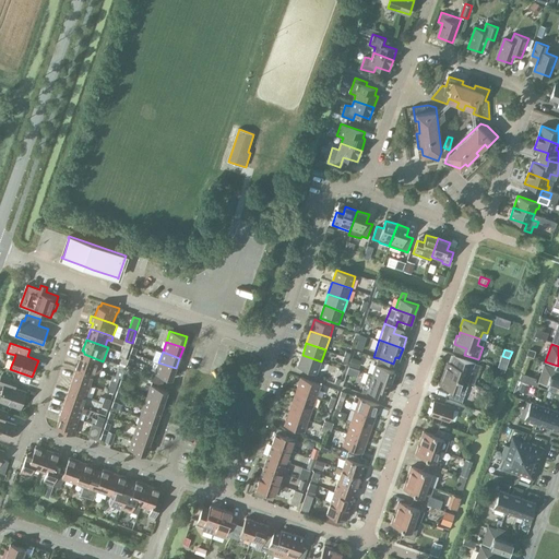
[(100,369),(103,361),(84,354),(83,357),(81,356),(76,368),(95,373),(97,368),(100,369)]
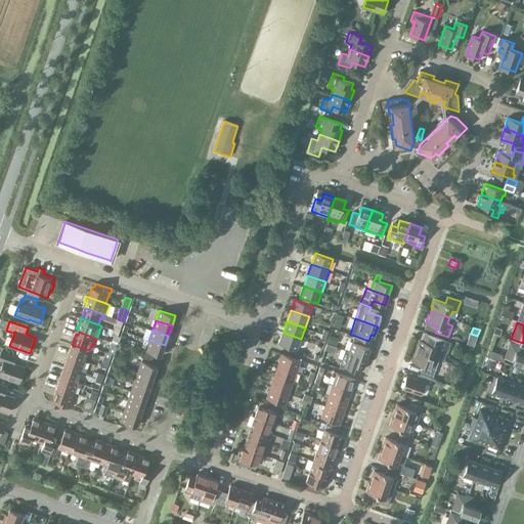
[(279,344),(297,350),(301,339),(284,333),(279,344)]
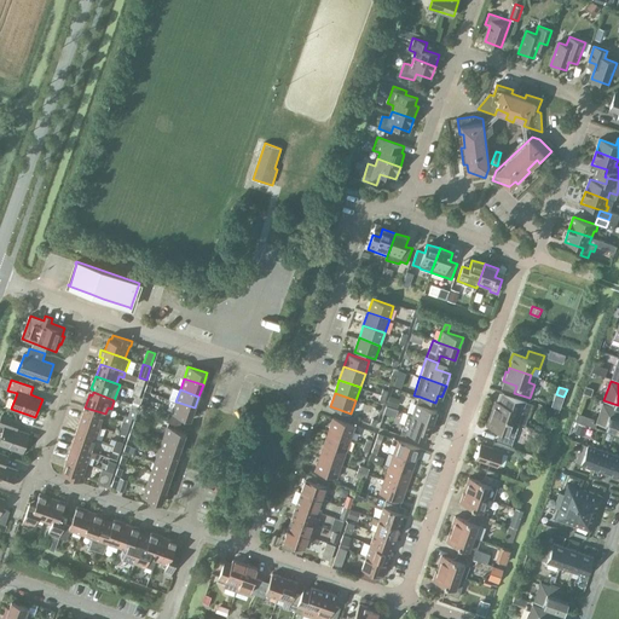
[(389,397),(387,404),(398,406),(400,400),(389,397)]
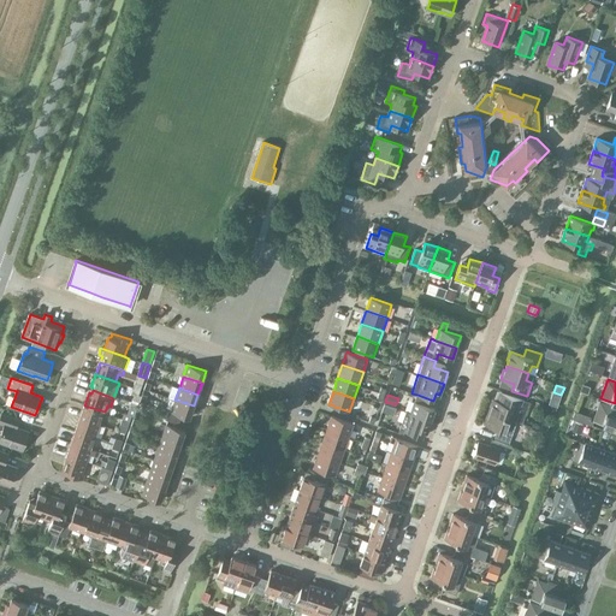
[(410,413),(431,420),(436,408),(431,407),(433,401),(418,395),(415,402),(414,401),(410,413)]
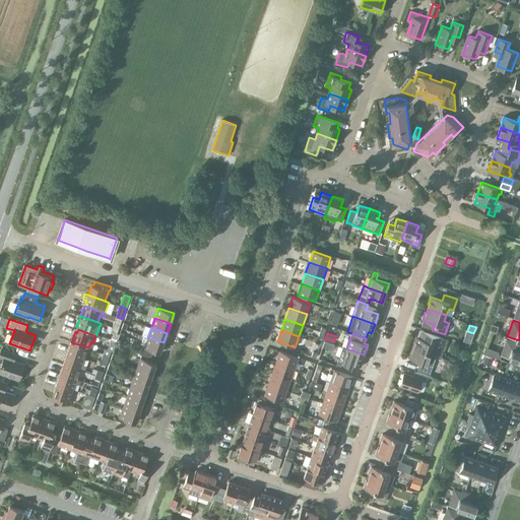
[(416,336),(412,347),(433,354),(437,355),(443,337),(431,333),(429,340),(417,337),(416,336)]
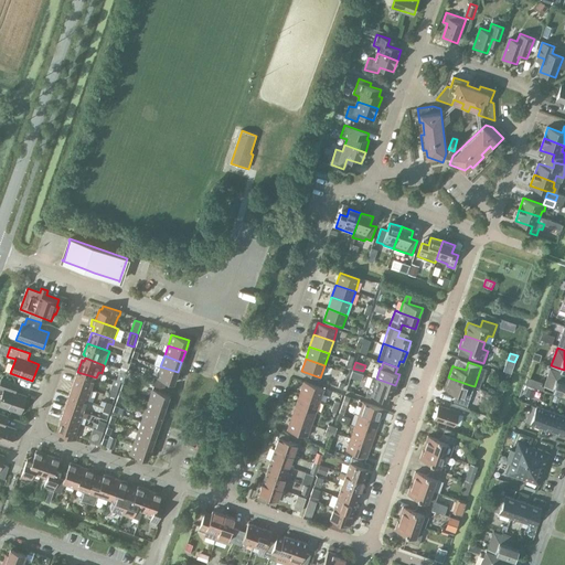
[(152,384),(164,388),(167,381),(174,383),(178,372),(160,366),(157,376),(155,376),(152,384)]
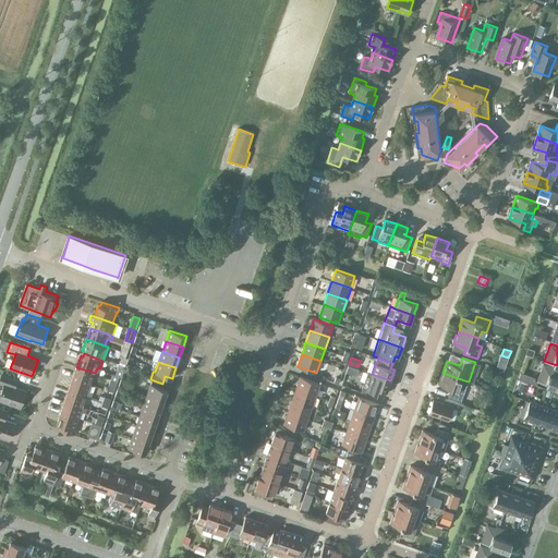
[(537,381),(557,388),(557,367),(553,366),(553,367),(544,364),(537,381)]
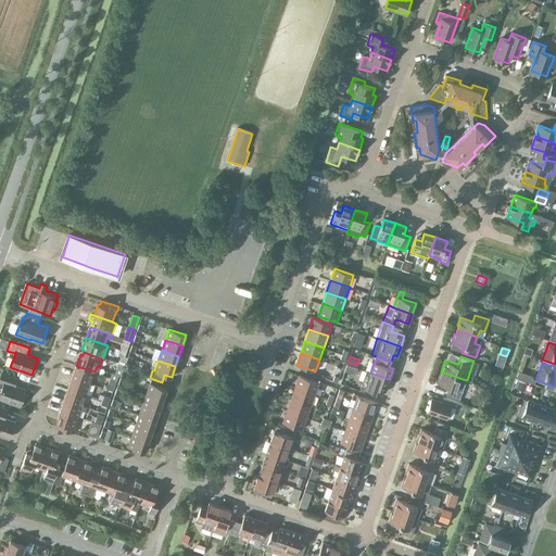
[(111,378),(117,380),(118,376),(122,376),(125,367),(118,365),(115,374),(112,373),(111,378)]
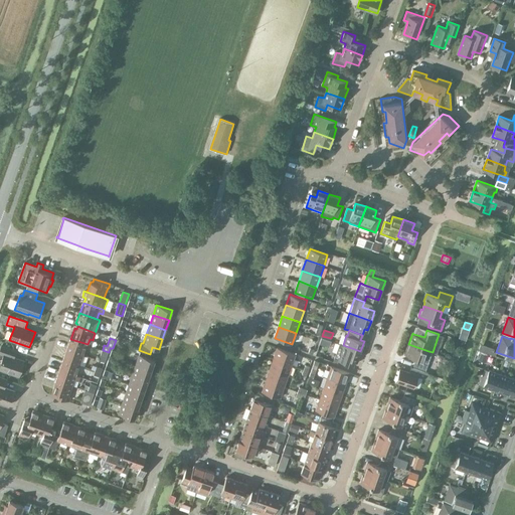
[(67,349),(83,355),(88,344),(70,339),(67,349)]
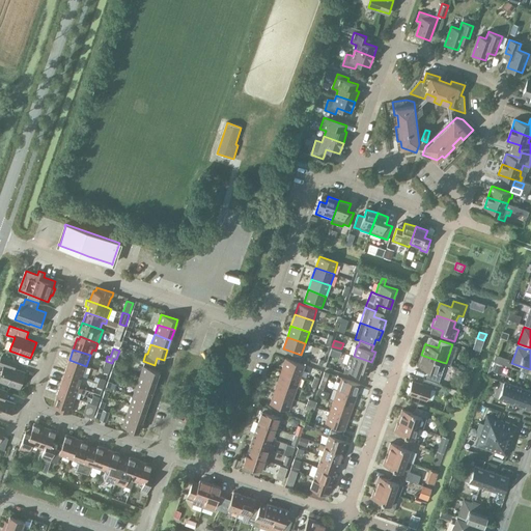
[(344,370),(361,375),(363,370),(368,371),(371,362),(354,356),(350,355),(344,370)]
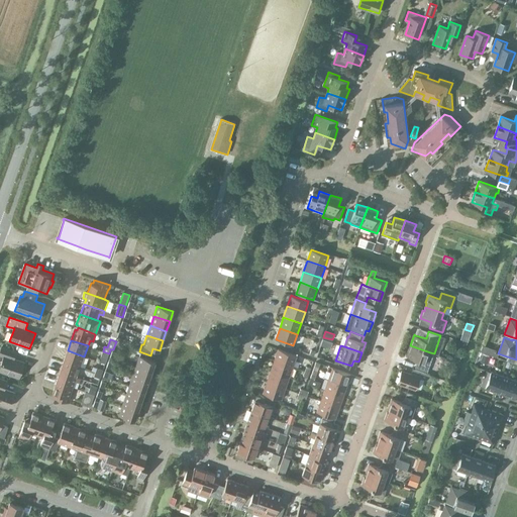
[(410,345),(406,355),(418,359),(416,368),(428,372),(432,359),(427,358),(430,352),(410,345)]
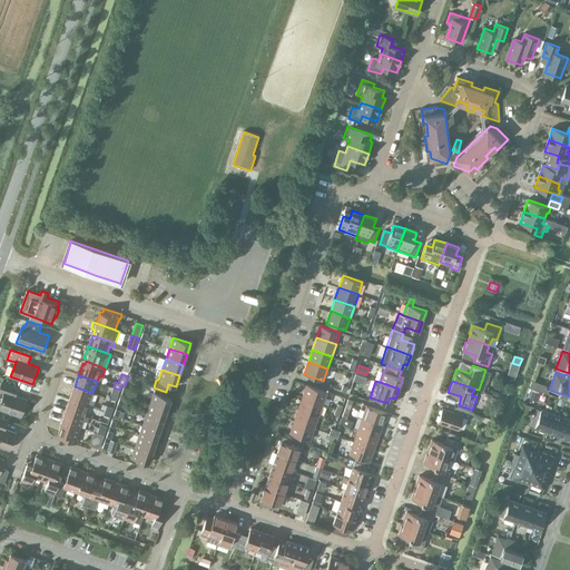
[(0,391),(5,393),(0,405),(0,409),(21,416),(27,400),(16,395),(18,389),(2,383),(0,387),(0,391)]
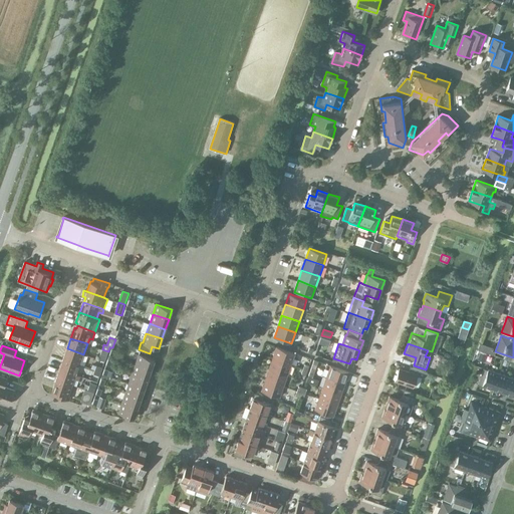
[(273,358),(291,364),(295,353),(277,346),(273,358)]
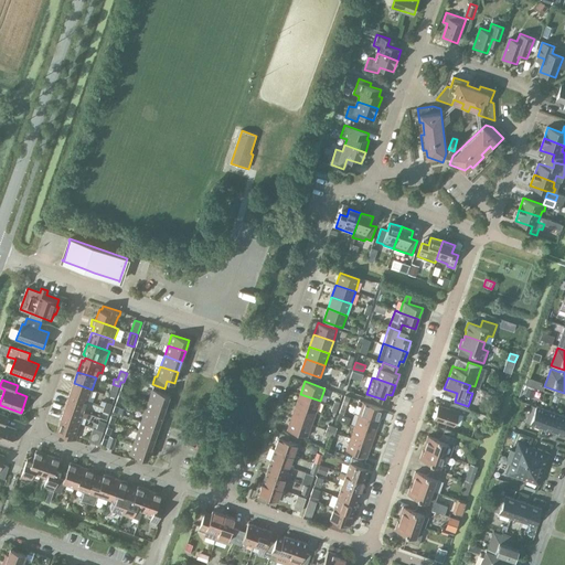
[(70,394),(88,401),(92,390),(74,383),(70,394)]
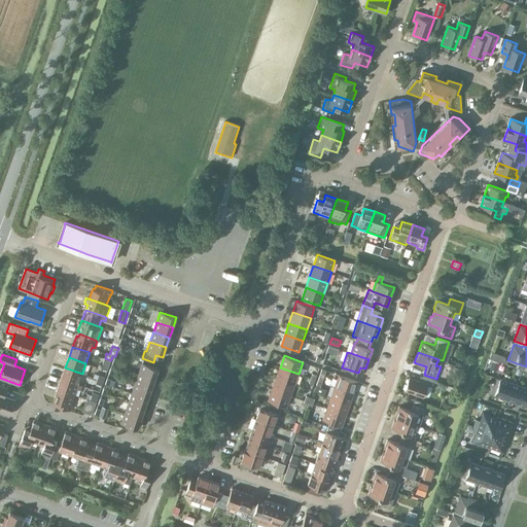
[(461,364),(469,367),(472,359),(464,357),(461,364)]
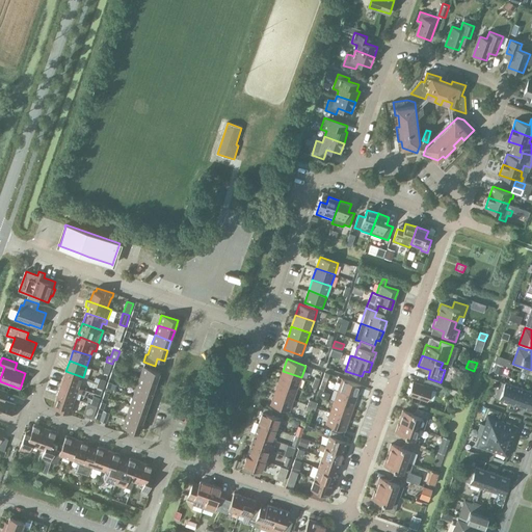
[(102,372),(109,374),(112,364),(106,362),(102,372)]
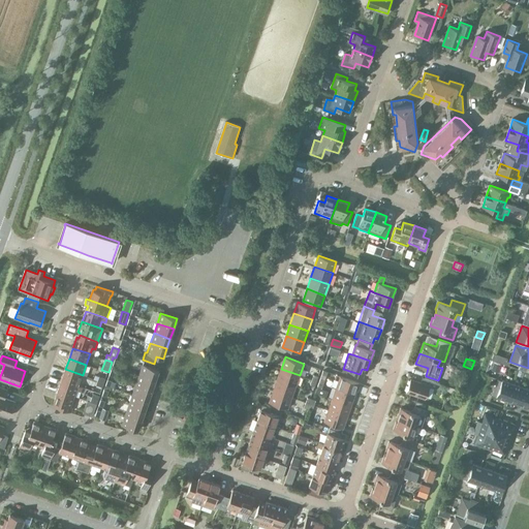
[(492,370),(498,372),(500,365),(494,363),(492,370)]
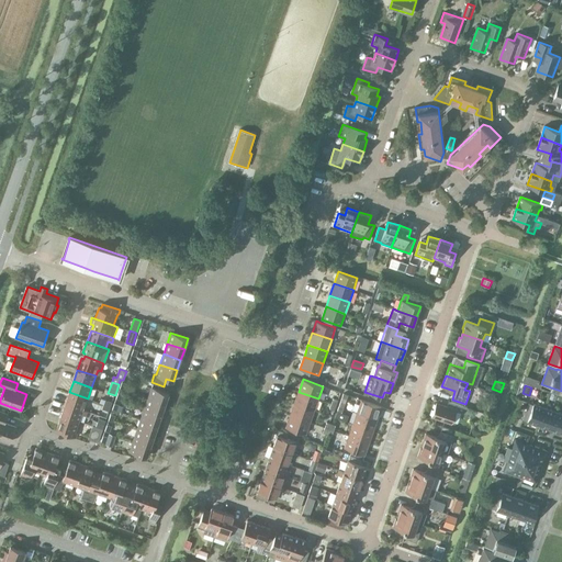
[(148,397),(165,404),(169,393),(152,386),(148,397)]
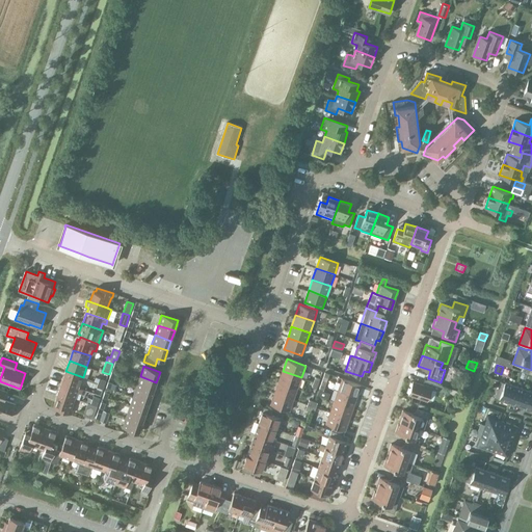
[(61,381),(79,388),(83,377),(65,371),(61,381)]
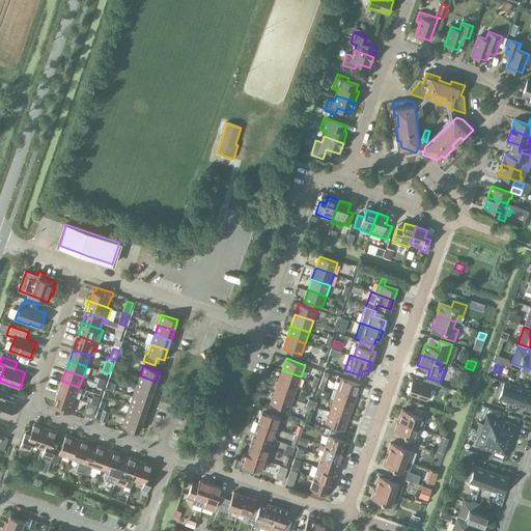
[(278,381),(297,388),(301,376),(282,370),(278,381)]
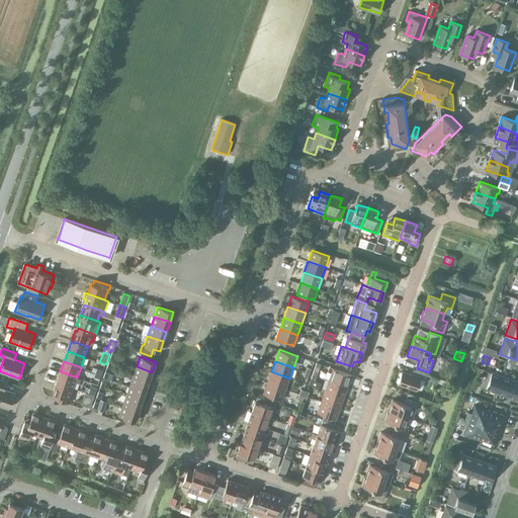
[(133,376),(149,381),(152,372),(137,366),(133,376)]
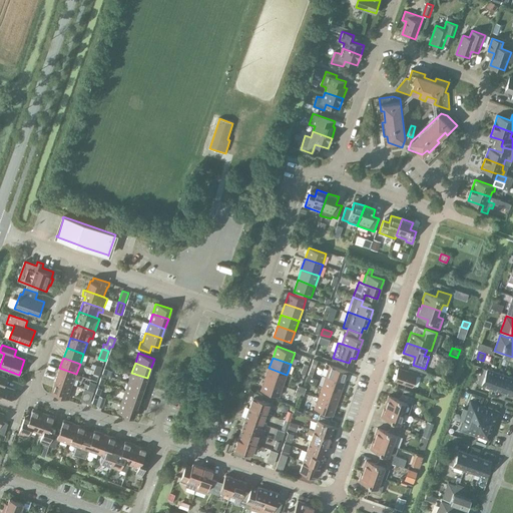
[(326,376),(345,383),(349,372),(330,365),(326,376)]
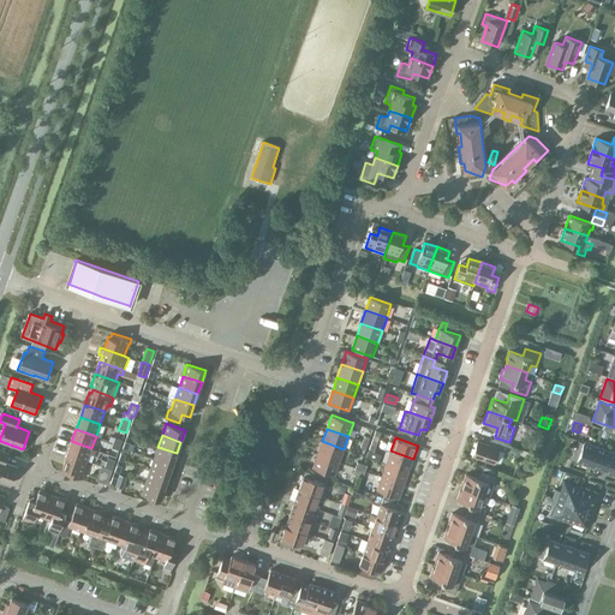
[(477,441),(472,455),(495,463),(500,449),(511,453),(513,446),(505,443),(494,440),(493,446),(489,445),(477,441)]
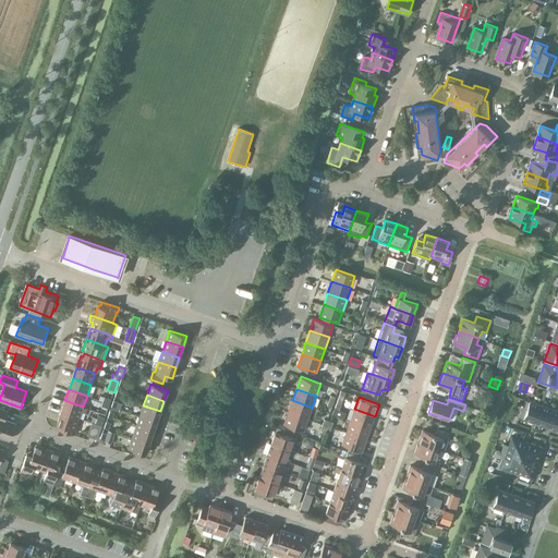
[(61,412),(79,417),(83,407),(64,400),(61,412)]
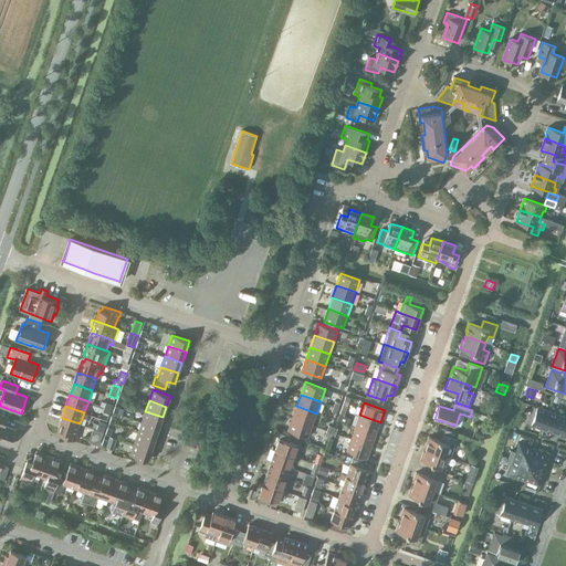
[(292,418),(313,426),(316,413),(296,406),(292,418)]
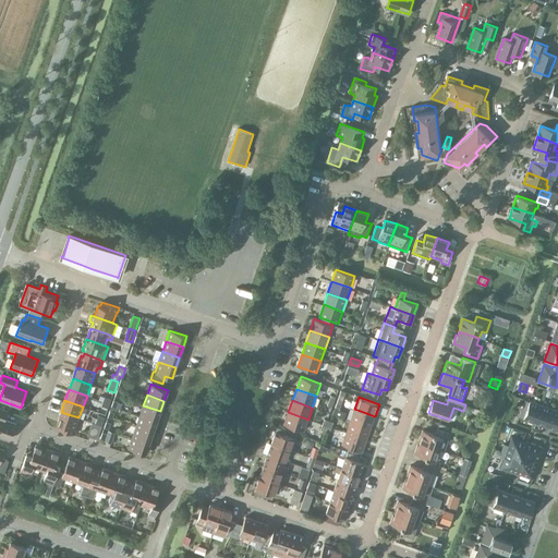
[(523,417),(523,419),(535,422),(542,404),(530,400),(530,401),(528,407),(525,412),(523,417)]
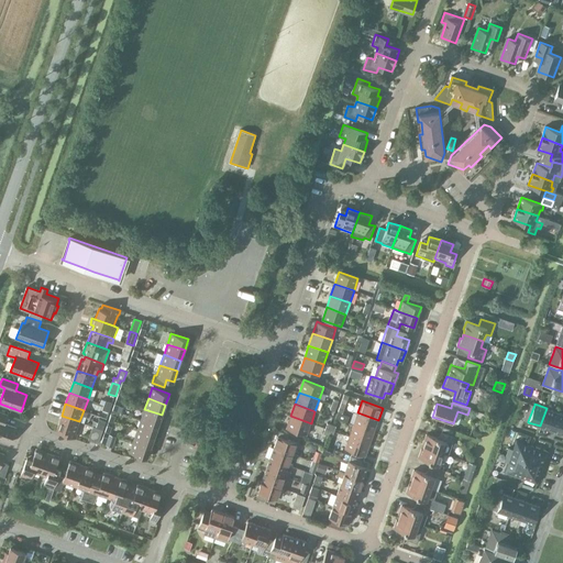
[(540,426),(552,430),(559,412),(547,408),(540,426)]
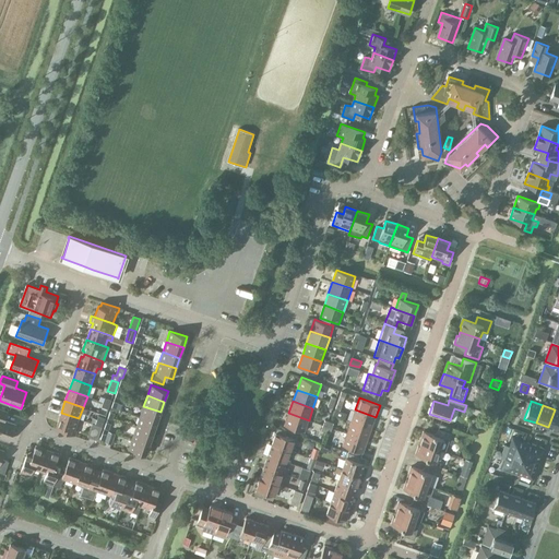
[(140,417),(157,423),(161,412),(143,406),(140,417)]
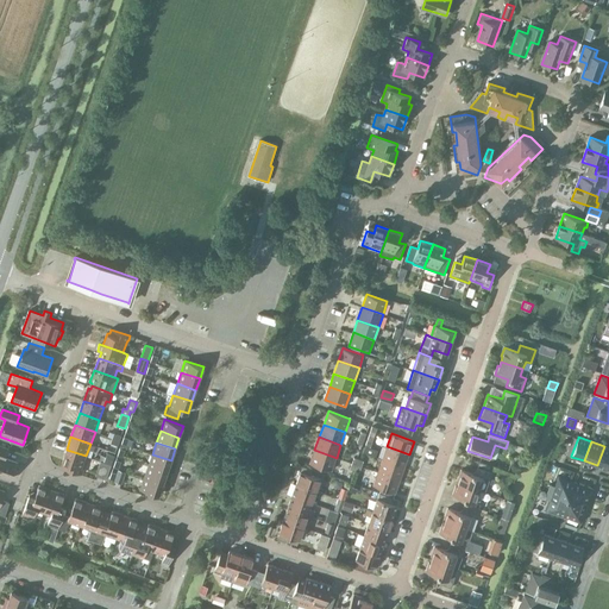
[(0,475),(11,479),(16,466),(13,466),(14,462),(5,458),(8,450),(0,446),(0,475)]
